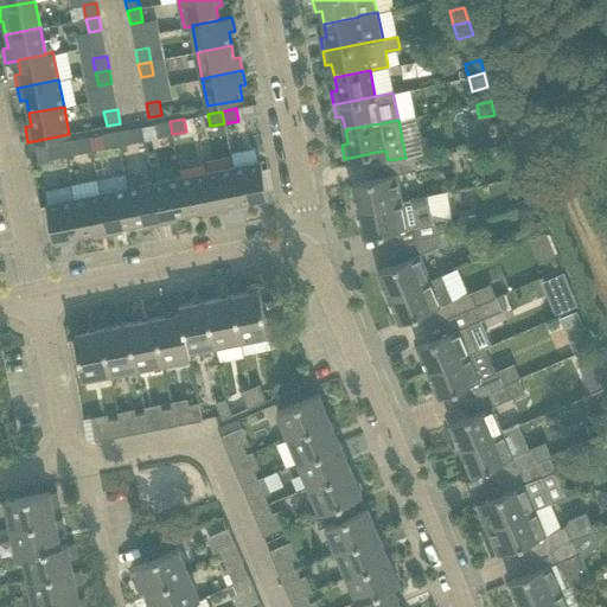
[(172,134),(170,121),(155,125),(158,136),(172,134)]
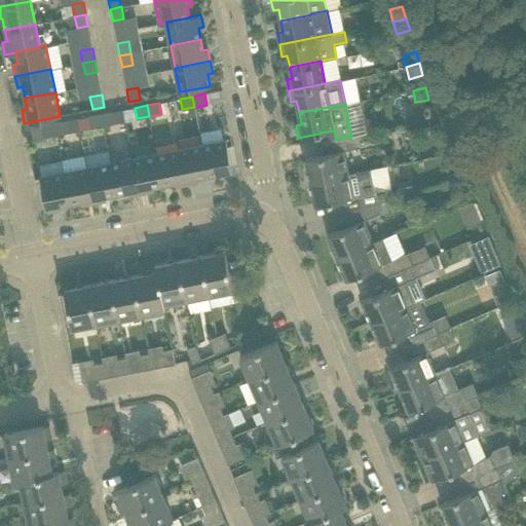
[(114,123),(112,112),(100,114),(102,125),(114,123)]
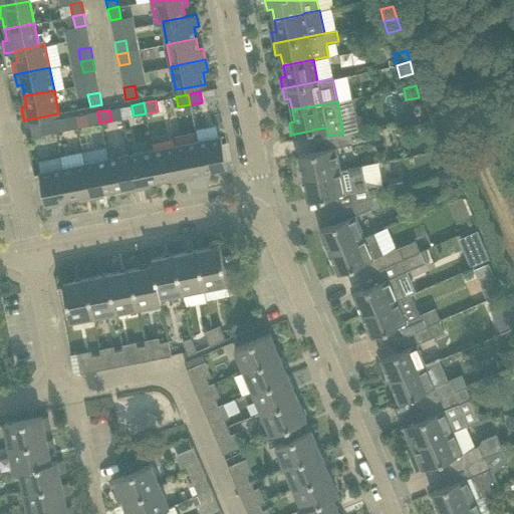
[(99,122),(97,111),(86,114),(88,124),(99,122)]
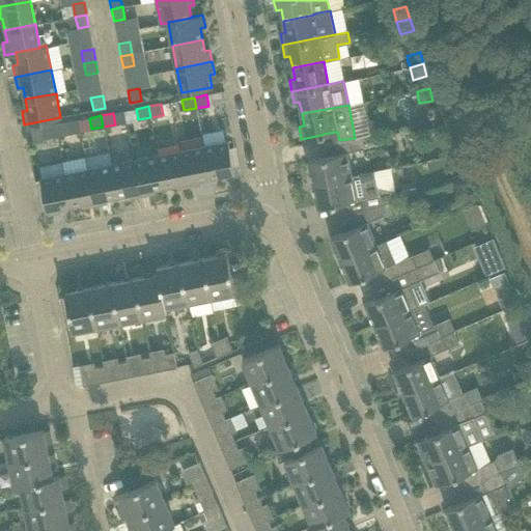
[(419,115),(407,118),(409,128),(420,124),(419,115)]
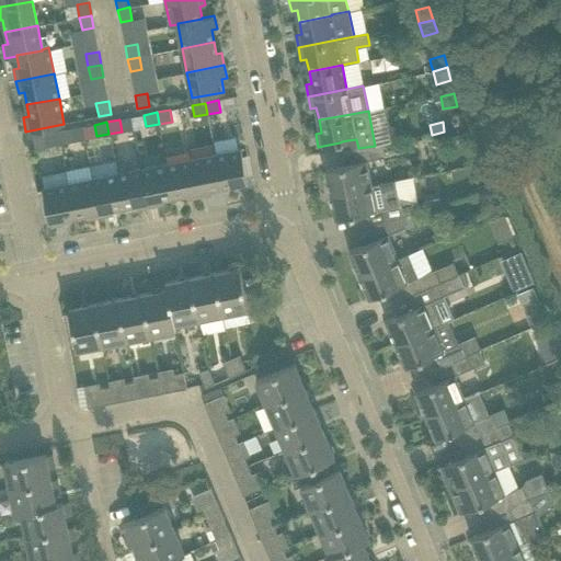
[(72,140),(70,129),(57,132),(60,144),(72,140)]
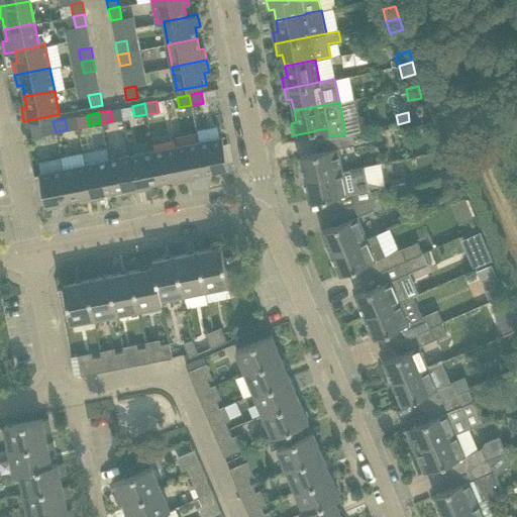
[(56,132),(53,121),(30,126),(32,137),(43,135),(43,134),(56,132)]
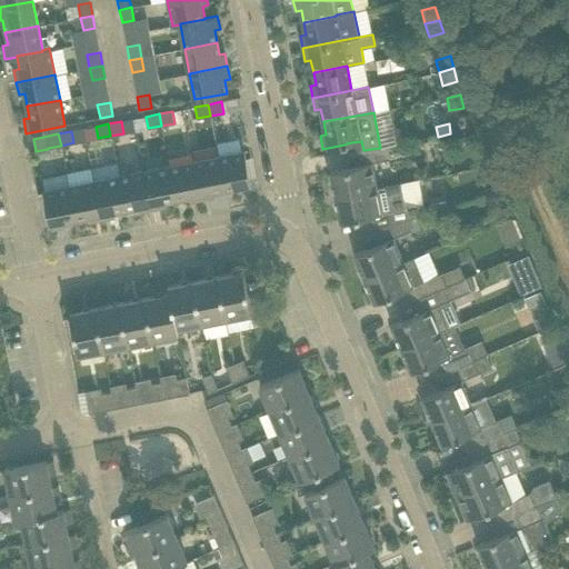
[(351,167),(330,171),(335,197),(377,188),(371,163),(391,160),(388,147),(380,148),(363,150),(352,151),(356,166),(351,167)]
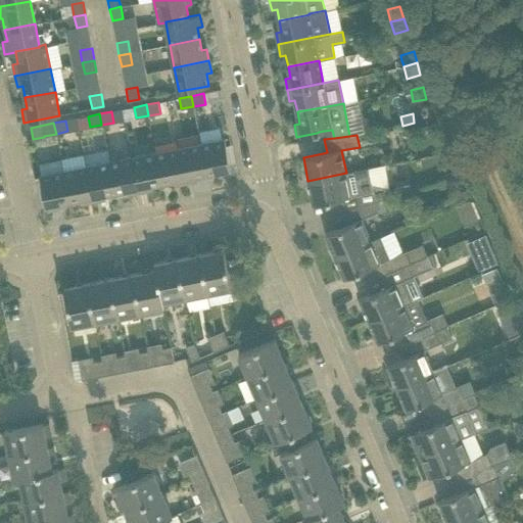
[(232,174),(225,139),(201,143),(206,174),(218,172),(219,177),(232,174)]
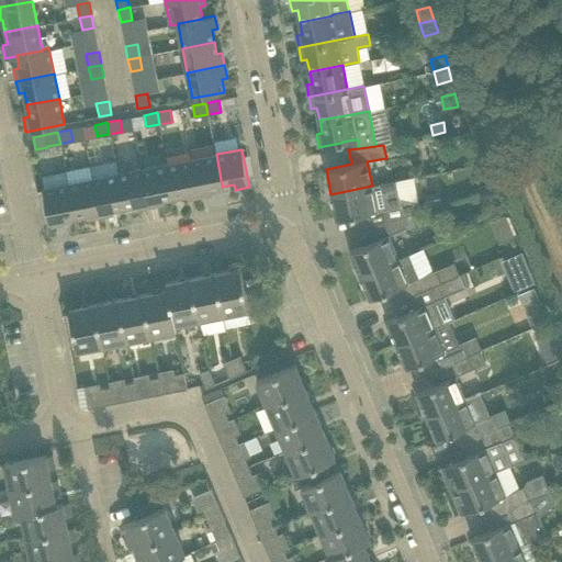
[(222,187),(216,154),(191,159),(199,197),(211,194),(210,189),(222,187)]
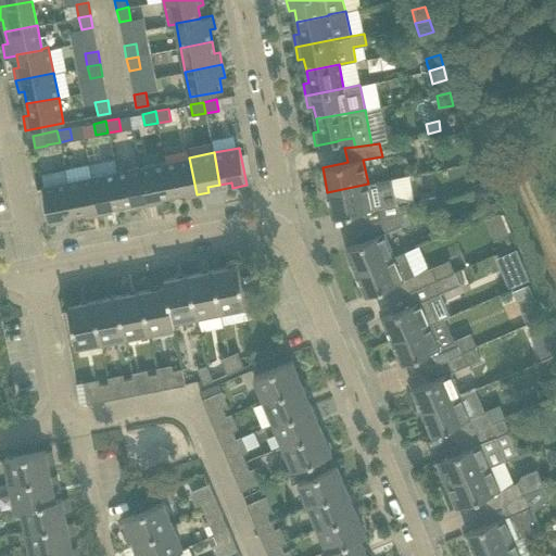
[(197,194),(189,158),(165,162),(171,194),(184,192),(185,198),(197,194)]
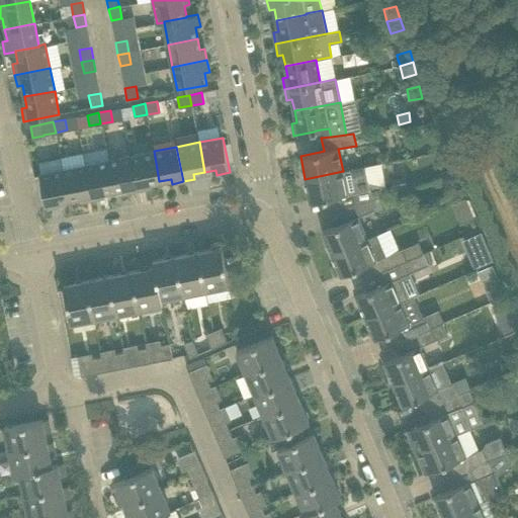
[(159,181),(154,151),(131,156),(138,190),(149,188),(148,183),(159,181)]
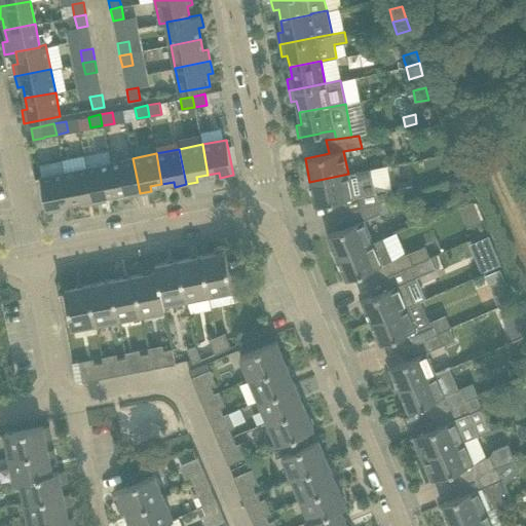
[(140,193),(133,158),(110,162),(116,193),(127,191),(128,196),(140,193)]
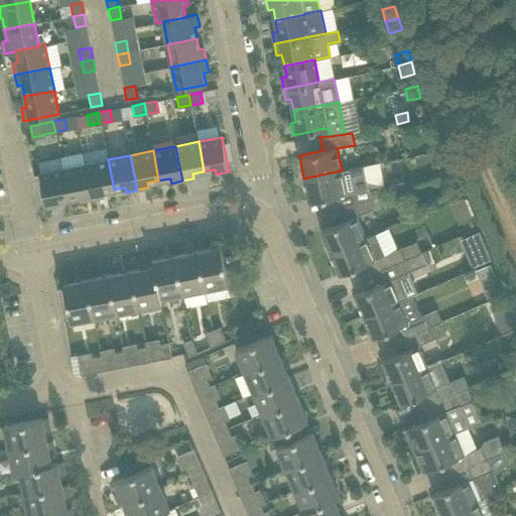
[(114,189),(108,159),(85,164),(92,199),(103,197),(102,191),(114,189)]
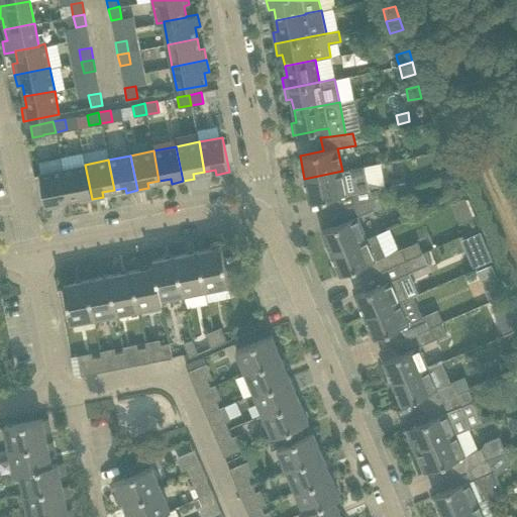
[(92,199),(85,165),(63,169),(69,199),(80,197),(81,202),(92,199)]
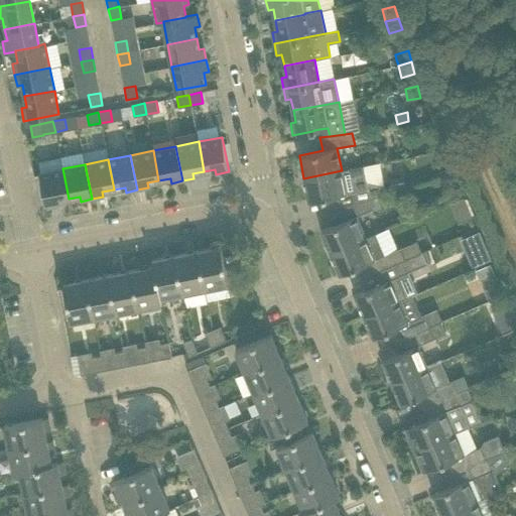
[(363,166),(342,170),(303,178),(308,202),(353,192),(356,204),(371,199),(386,194),(384,186),(367,182),(363,166)]
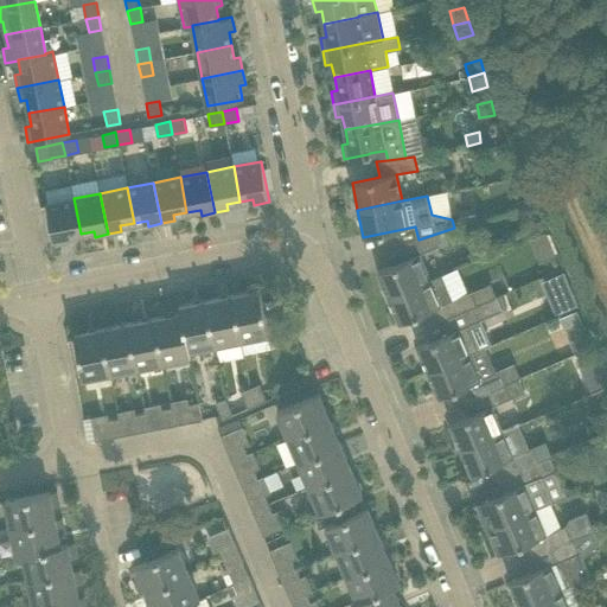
[(81,234),(74,198),(46,204),(55,244),(69,242),(68,236),(81,234)]
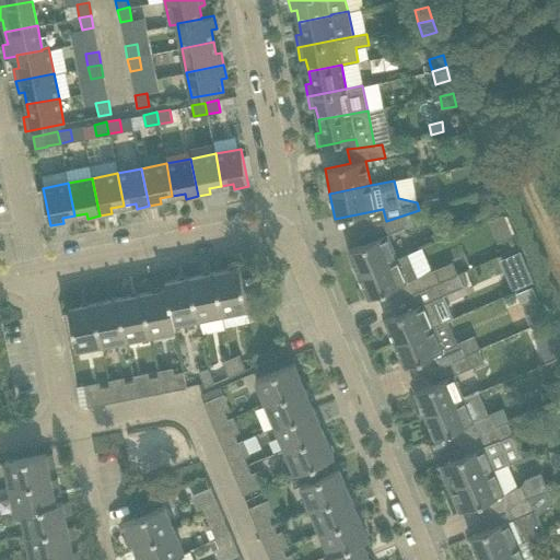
[(434,194),(420,197),(422,207),(436,203),(434,194)]
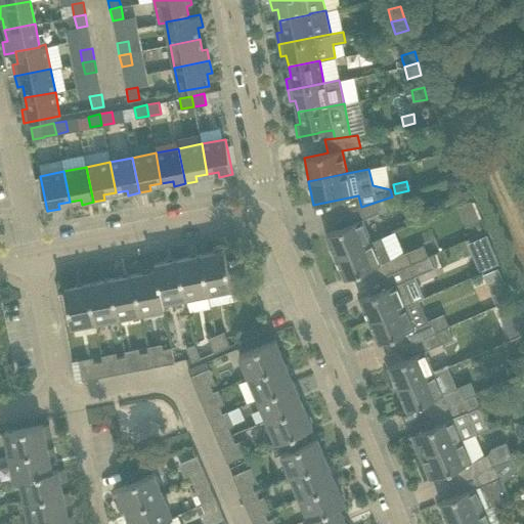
[(380,212),(377,202),(361,207),(361,208),(366,218),(380,212)]
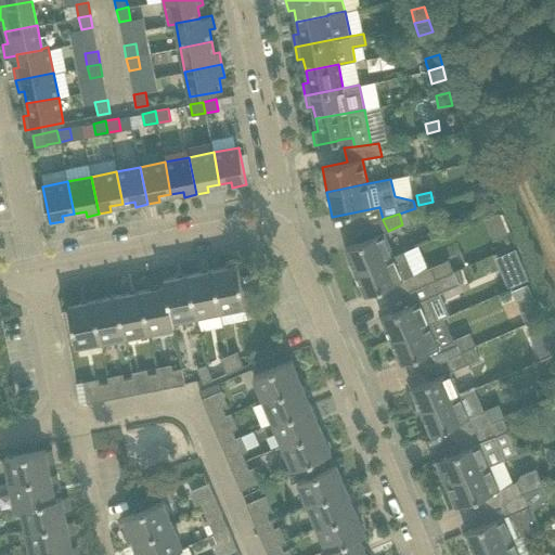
[(355,272),(394,256),(383,232),(345,248),(355,272)]
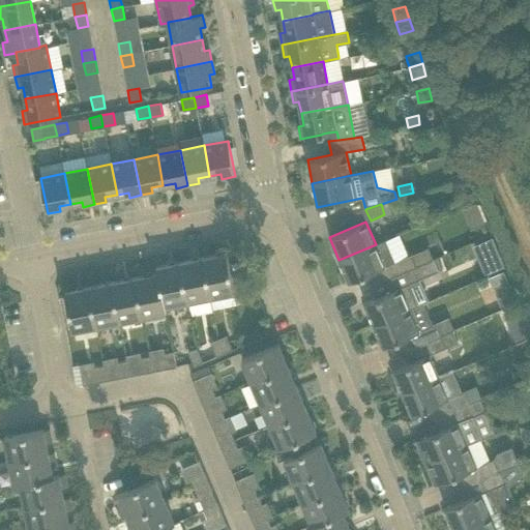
[(491,237),(473,245),(477,255),(495,247),(491,237)]
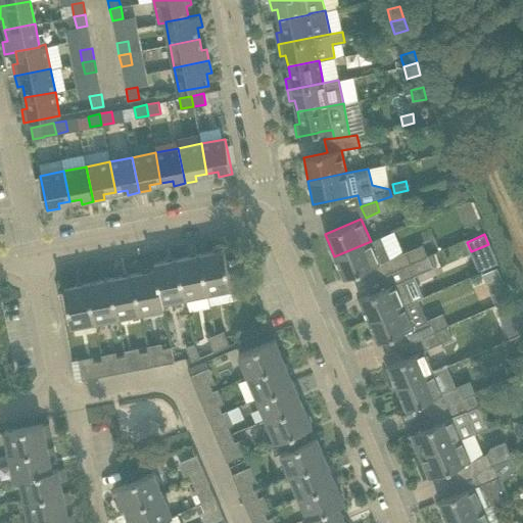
[(380,263),(371,241),(334,256),(344,278),(380,263)]
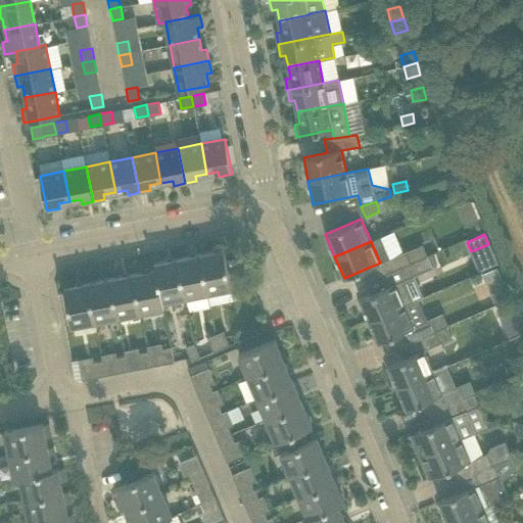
[(223,249),(200,254),(207,292),(231,288),(223,249)]
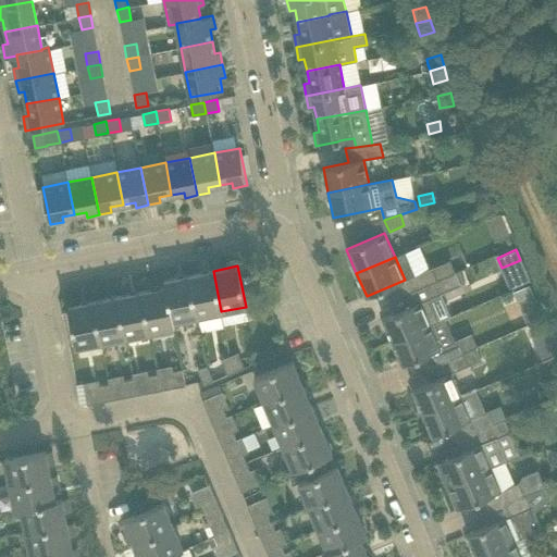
[(437,281),(432,269),(409,279),(415,291),(420,287),(437,281)]
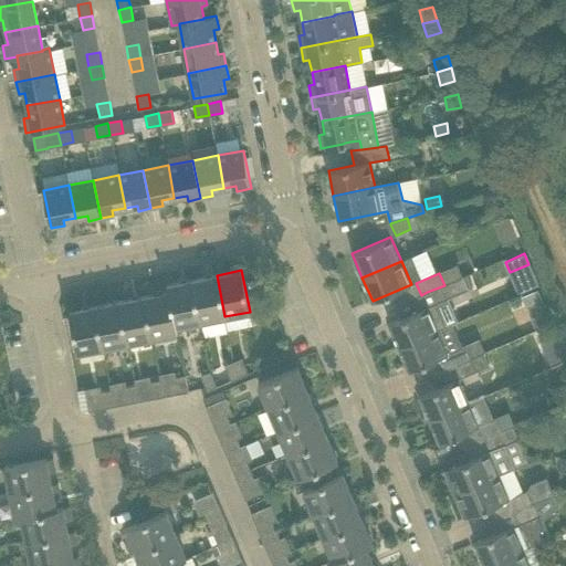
[(224,316),(217,275),(191,280),(199,322),(224,316)]
